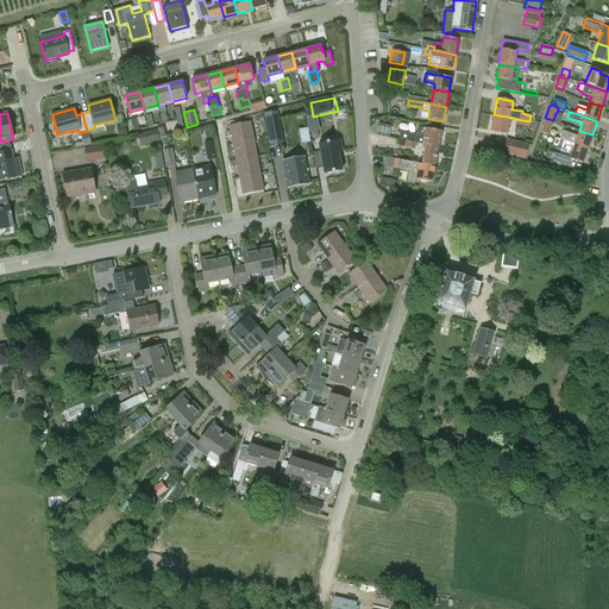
[(513,121),(513,118),(494,114),(490,131),(507,133),(509,120),(513,121)]
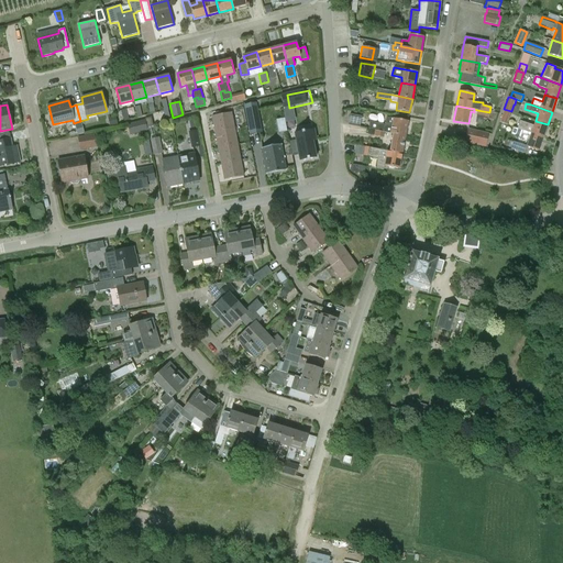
[(263,108),(249,110),(254,136),(266,134),(263,108)]
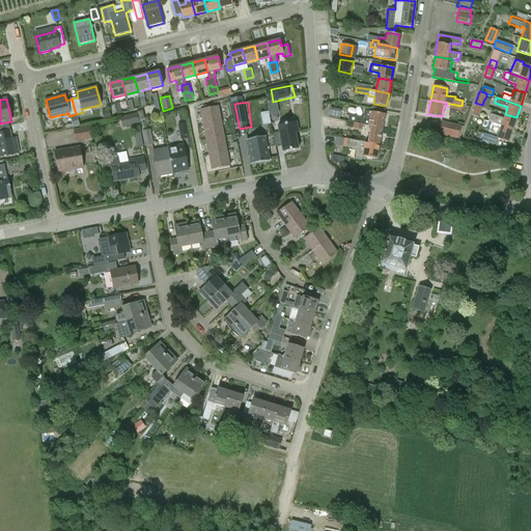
[(482,105),(475,103),(471,115),(478,118),(482,105)]
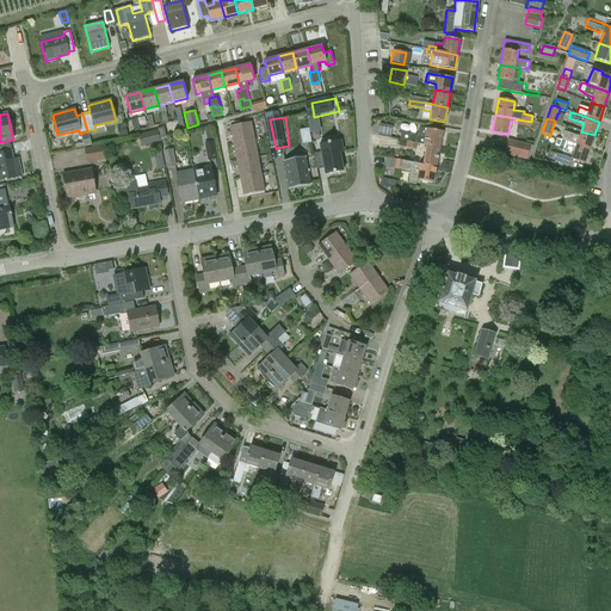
[(164,124),(166,133),(180,128),(177,121),(164,124)]
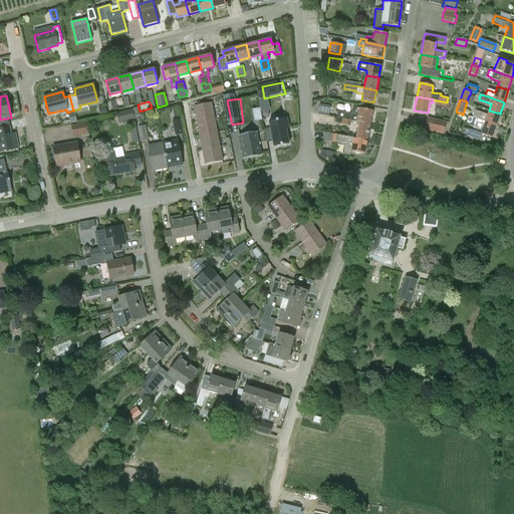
[(194,106),(196,121),(214,117),(211,103),(194,106)]
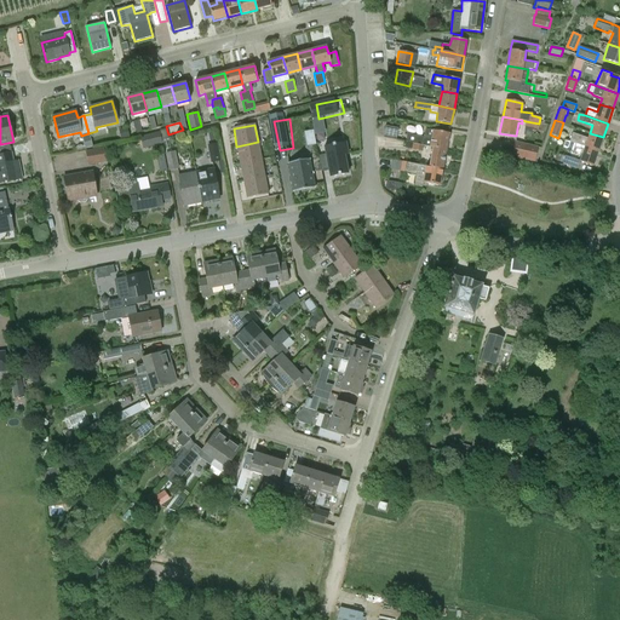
[(386,126),(385,138),(399,142),(400,130),(386,126)]
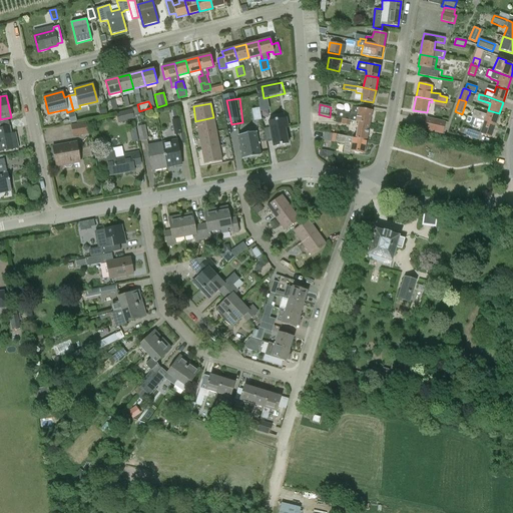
[(336,118),(339,118),(350,120),(358,122),(369,124),(372,110),(352,107),(351,114),(337,111),(336,118)]
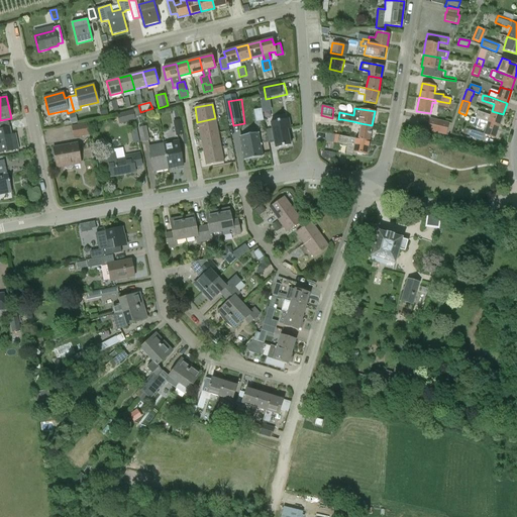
[(135,120),(132,110),(117,114),(119,124),(135,120)]
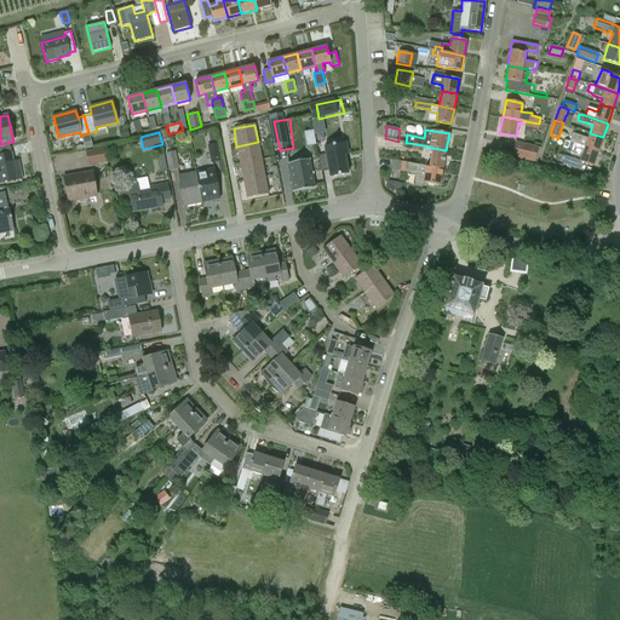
[(572,135),(569,142),(598,151),(603,137),(590,133),(587,139),(572,135)]
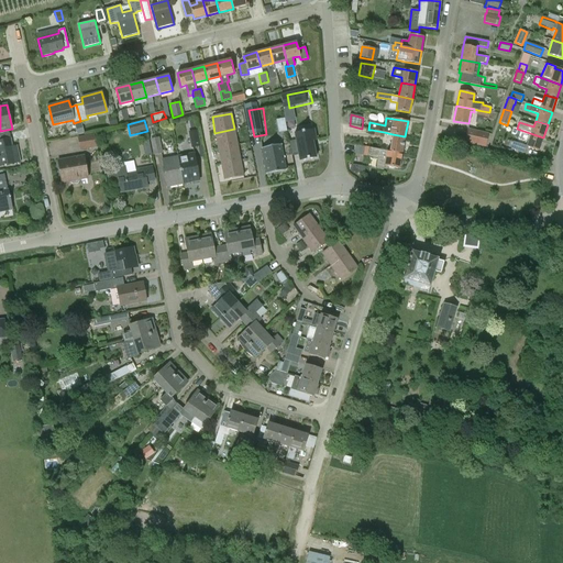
[(543,138),(517,129),(514,128),(510,134),(520,138),(529,141),(527,146),(538,151),(543,138)]
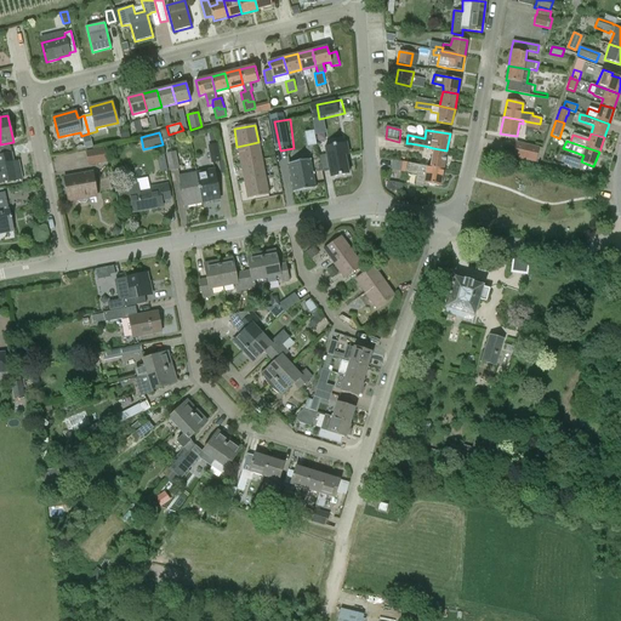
[(237,147),(240,164),(262,160),(258,142),(237,147)]
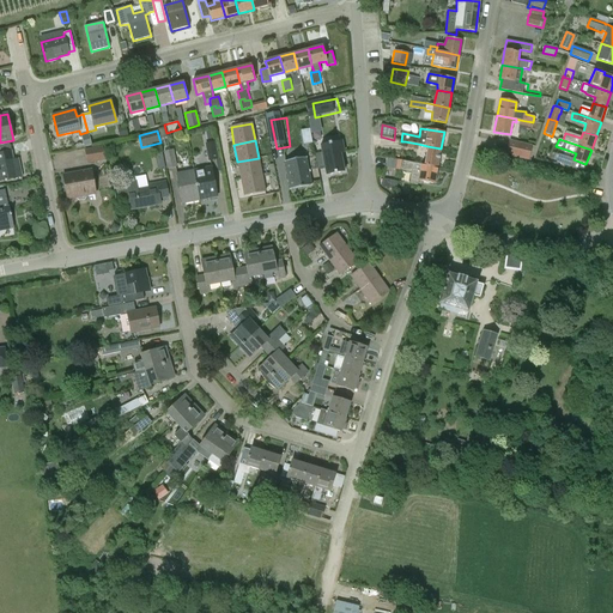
[(529,152),(532,145),(509,140),(505,156),(530,162),(532,155),(530,153),(530,152),(529,152)]
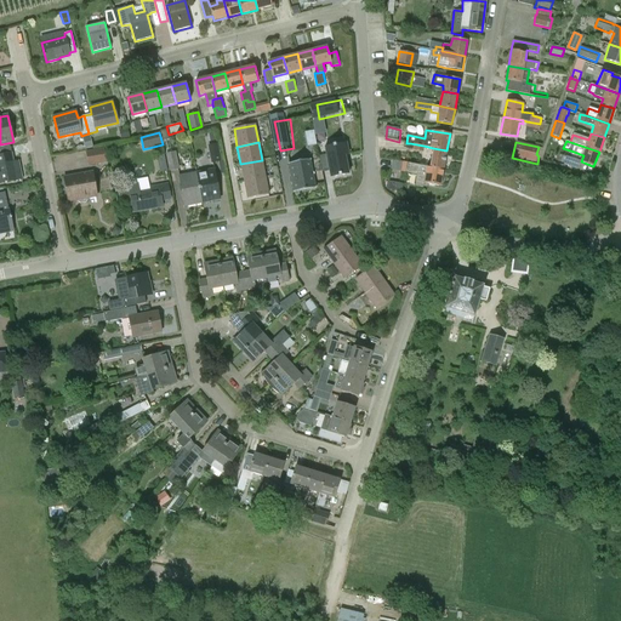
[(217,143),(208,146),(211,164),(221,161),(217,143)]
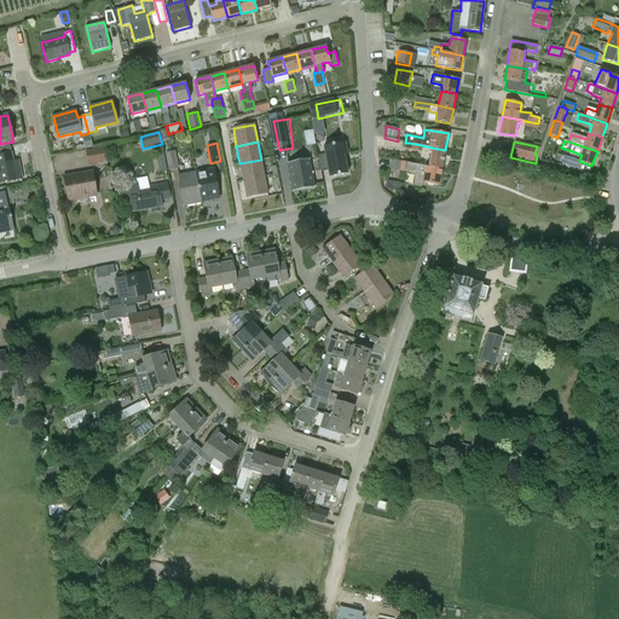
[(11,152),(10,146),(0,148),(0,183),(22,178),(18,161),(12,162),(11,152)]
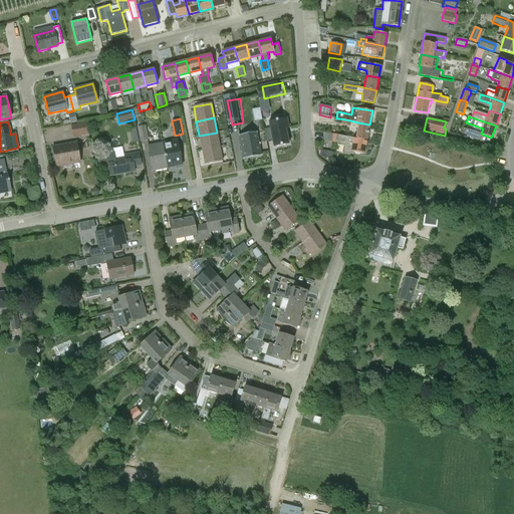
[(290,121),(270,124),(275,151),(290,149),(288,133),(291,132),(290,121)]
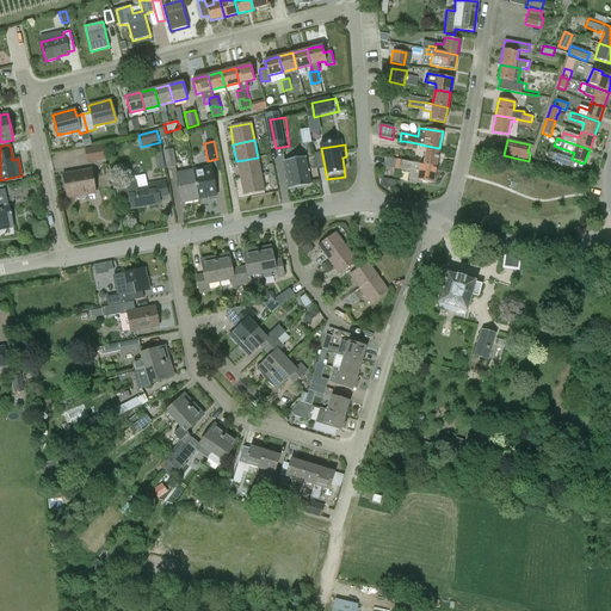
[(103,146),(84,149),(86,164),(105,160),(103,146)]
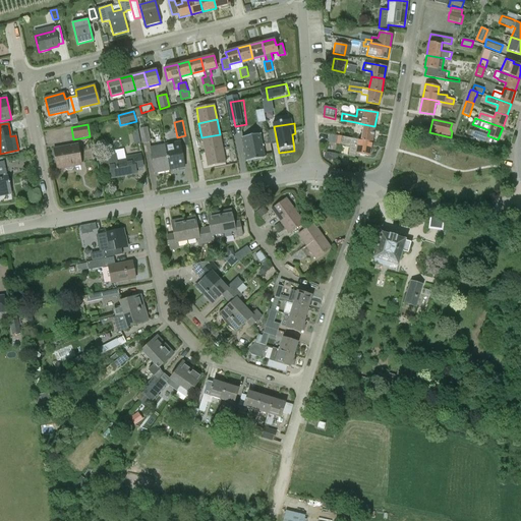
[(143,124),(137,125),(139,135),(140,142),(141,142),(141,143),(151,141),(148,127),(145,127),(143,124)]
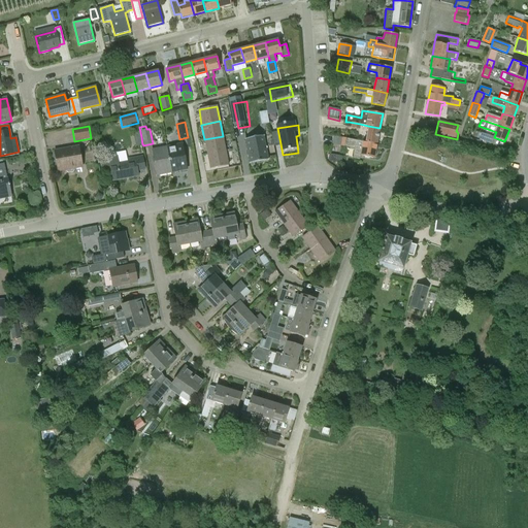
[(368,126),(366,142),(376,144),(380,128),(368,126)]
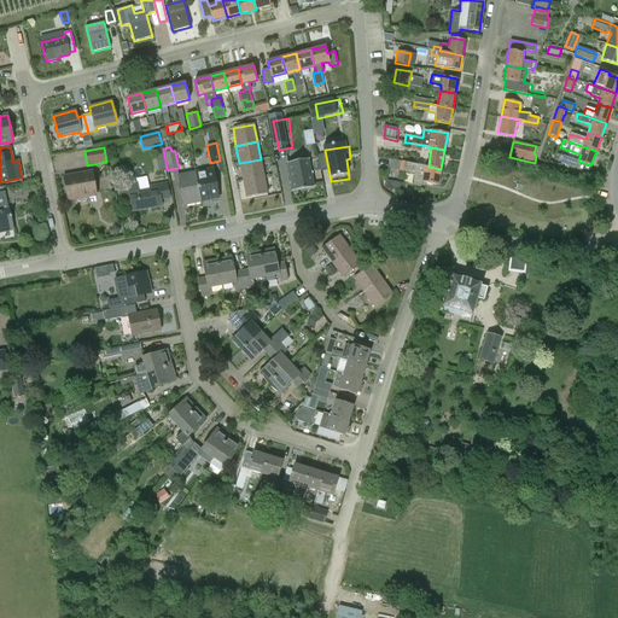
[(292,161),(296,190),(316,186),(313,158),(292,161)]
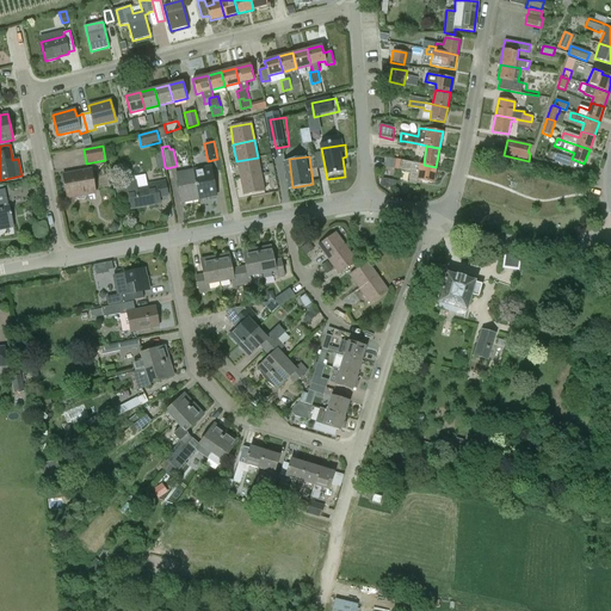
[(240,178),(261,174),(258,158),(236,161),(240,178)]
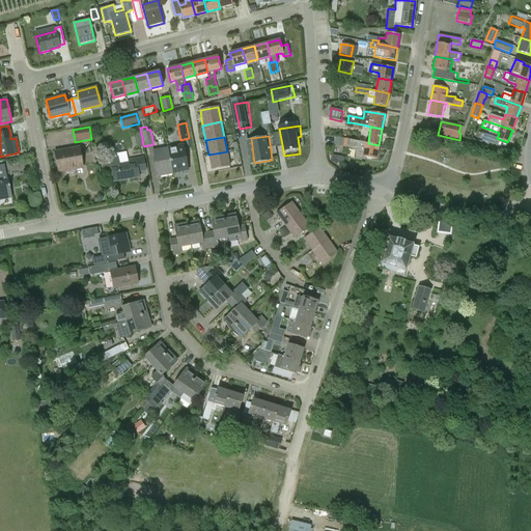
[(357,149),(355,158),(362,159),(363,157),(376,160),(379,145),(368,143),(365,142),(344,138),(343,143),(342,146),(357,149)]
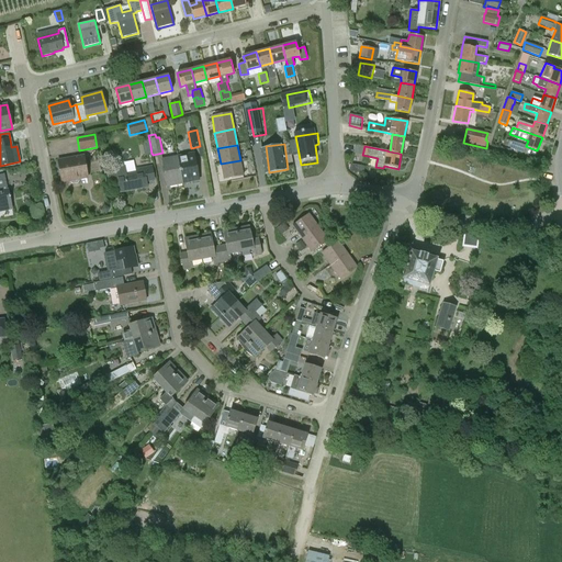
[(199,180),(193,153),(178,156),(183,183),(199,180)]
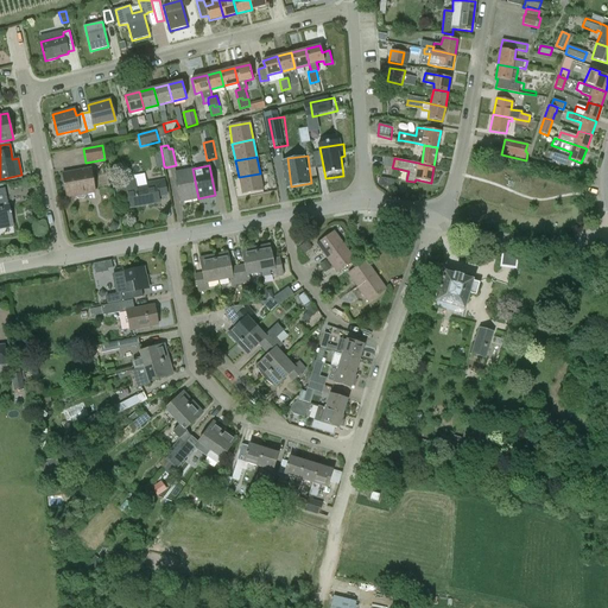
[(86,195),(95,194),(90,168),(62,172),(67,198),(75,196),(78,198),(83,197),(86,195)]
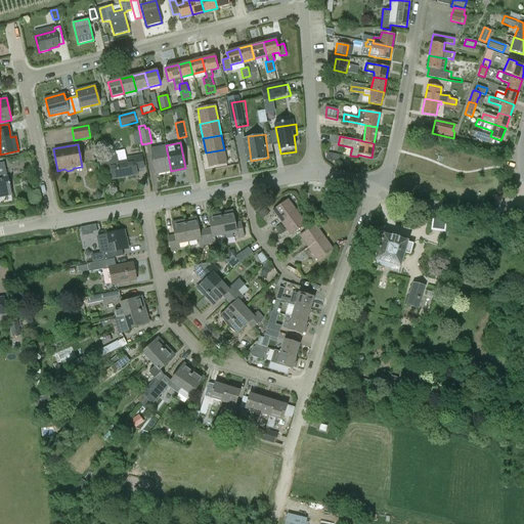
[(156,174),(171,171),(166,145),(150,148),(156,174)]
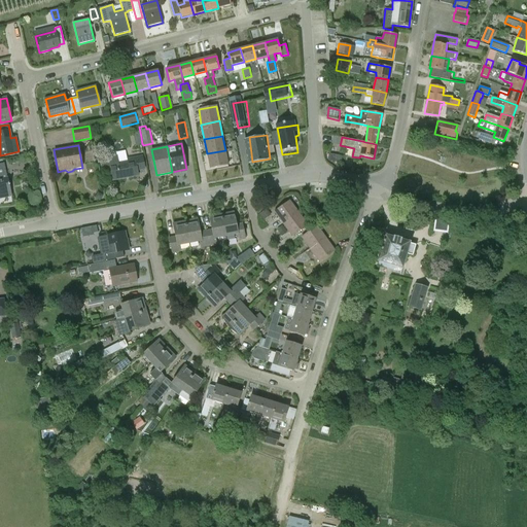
[(227,165),(225,150),(207,153),(210,168),(227,165)]
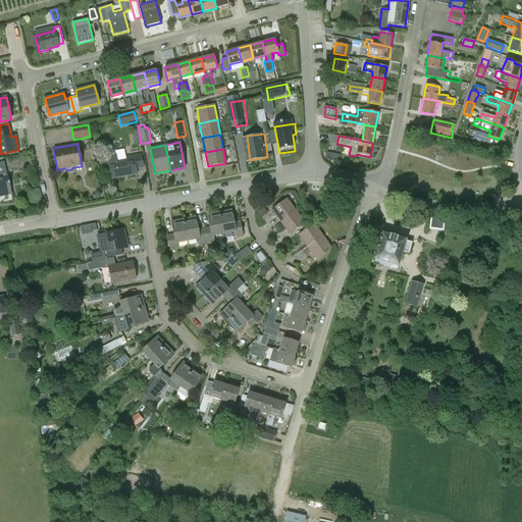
[(137,173),(136,169),(143,167),(141,155),(126,157),(126,159),(117,161),(115,154),(98,158),(100,168),(108,166),(110,178),(137,173)]
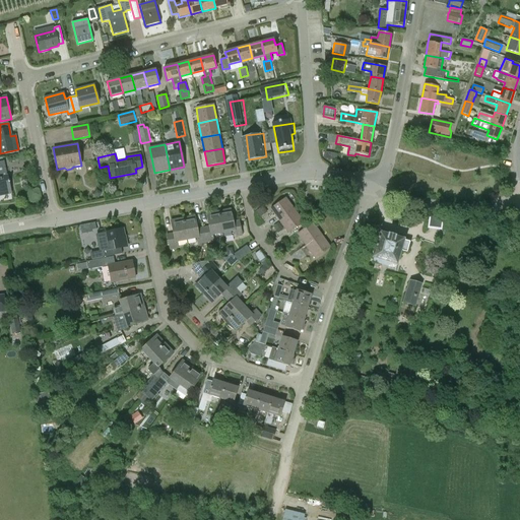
[(0,195),(11,193),(7,176),(4,161),(0,161),(0,195)]
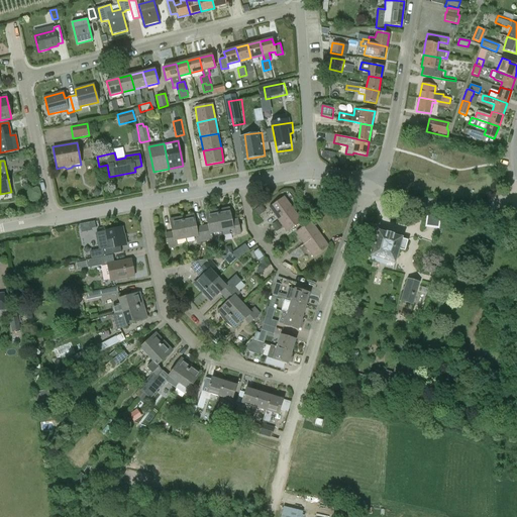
[(269,207),(278,220),(293,209),(284,197),(269,207)]
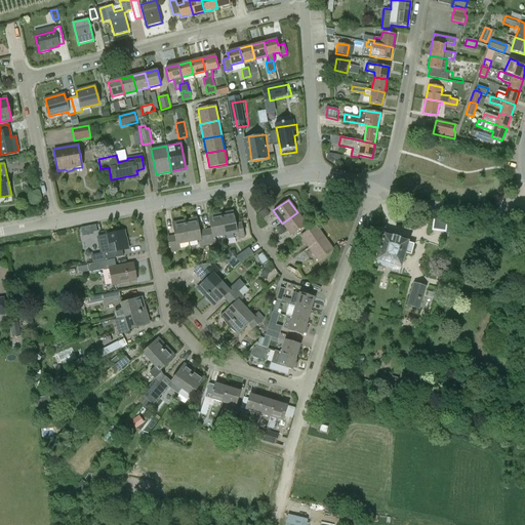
[(233,211),(220,213),(225,235),(235,234),(236,240),(245,238),(242,223),(235,224),(233,211)]
